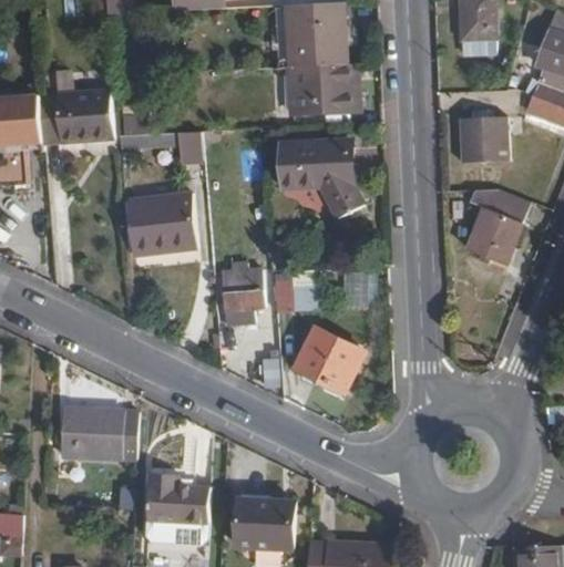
[(131,14),(129,0),(105,0),(108,16),(131,14)]
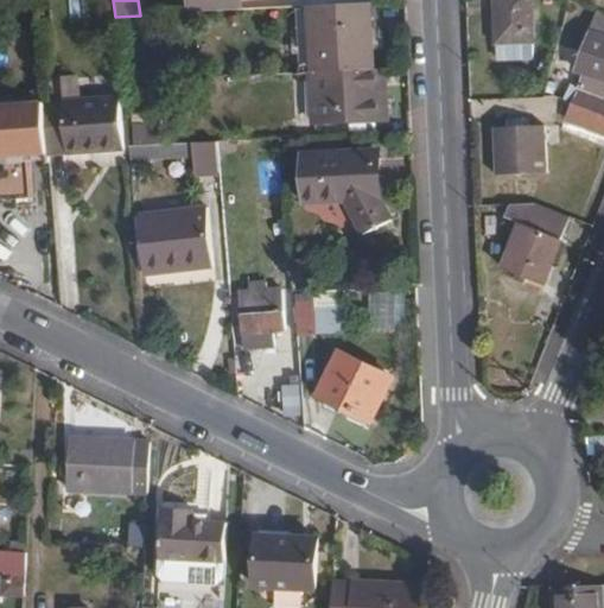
[(237,0),(186,0),(188,13),(239,10),(237,0)]
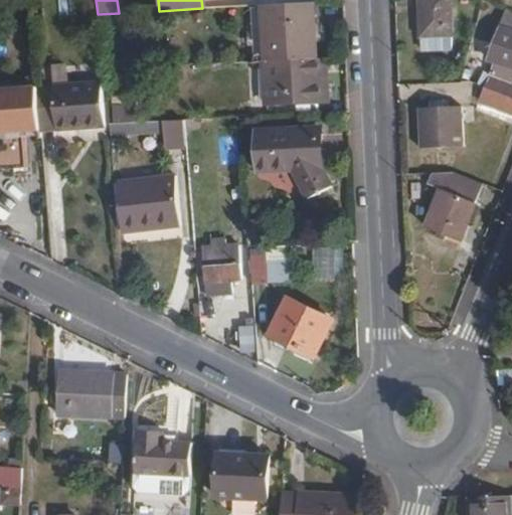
[(417,0),(419,49),(452,48),(450,0),(417,0)]
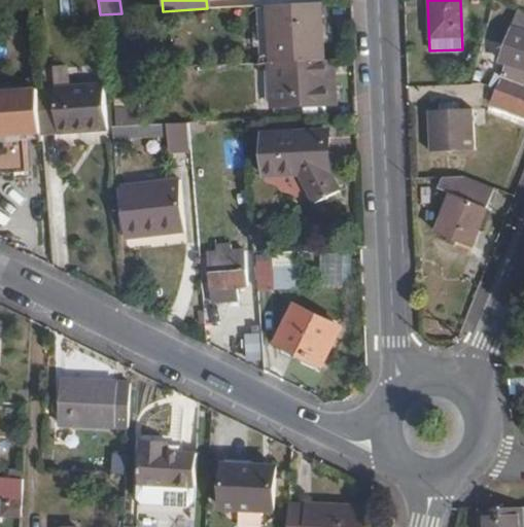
[(319,2),(266,5),(269,63),(323,60),(319,2)]
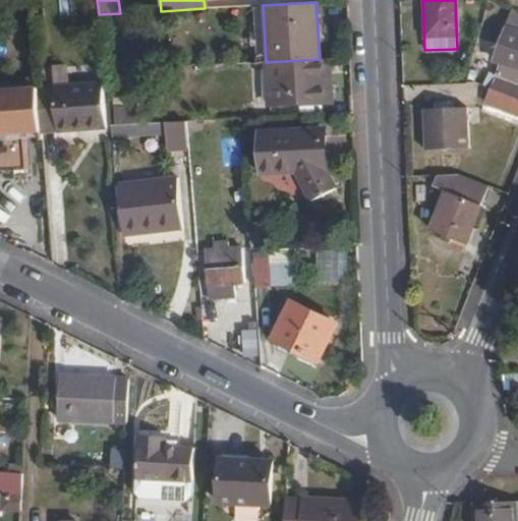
[(517,79),(517,11),(512,9),(493,61),(499,63),(488,88),(517,98),(517,81),(517,79)]
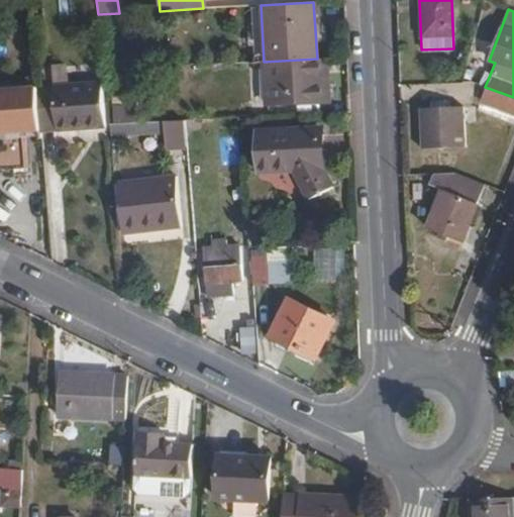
[(264,62),(262,62),(264,104),(327,101),(325,59),(264,62)]
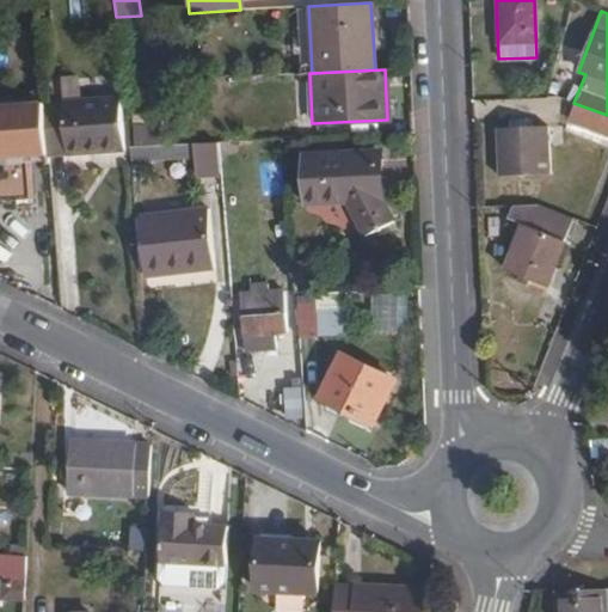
[(41,103),(45,155),(124,150),(120,98),(62,103),(62,91),(41,93),(41,103)]
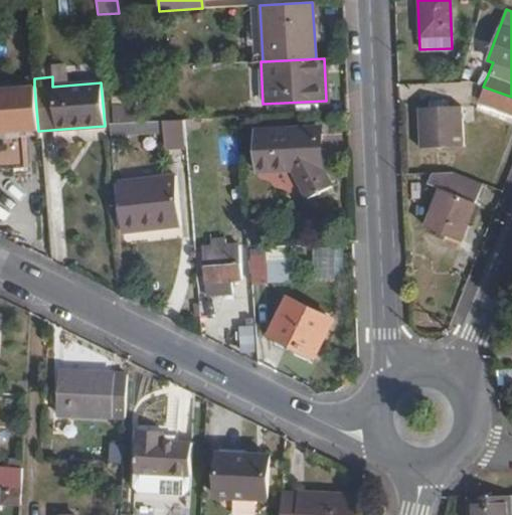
[(34,87),(0,89),(0,134),(38,132),(38,131),(34,87)]
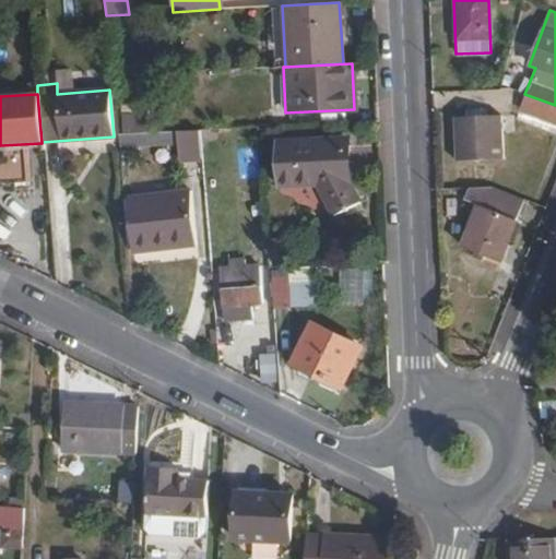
[(555,105),(524,94),(515,118),(555,134),(555,105)]
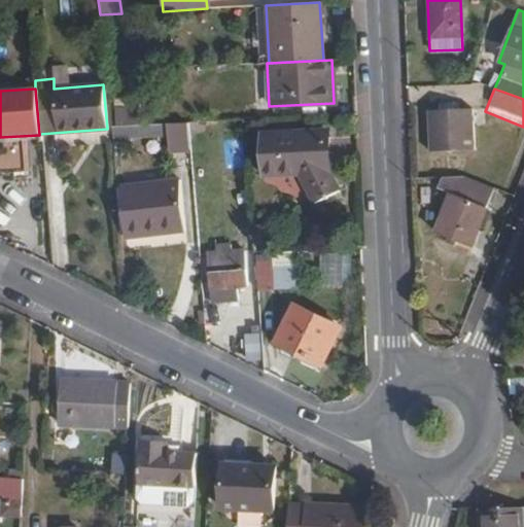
[(115,127),(137,126),(136,106),(114,107),(115,127)]
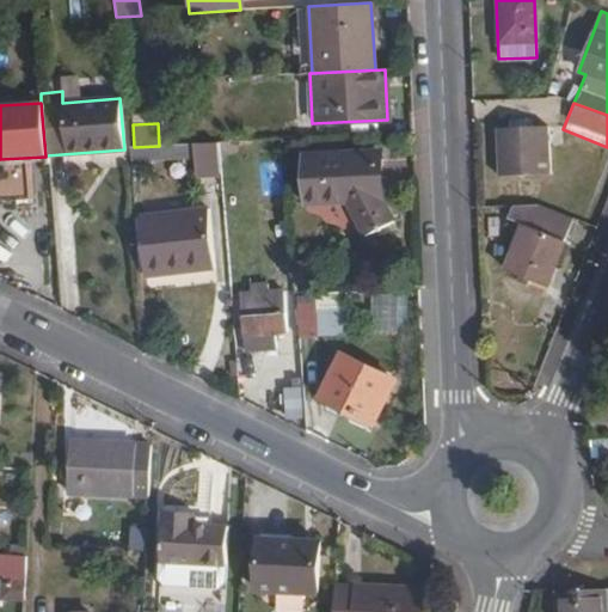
[(547,127),(493,128),(497,177),(550,175),(547,127)]
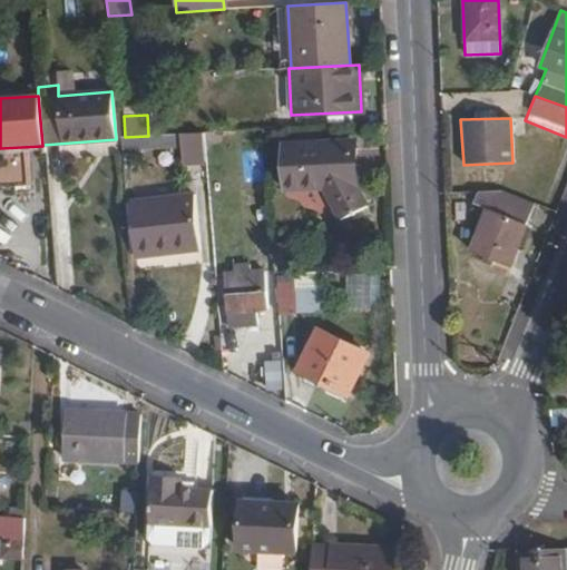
[(204,160),(201,134),(179,135),(181,161),(204,160)]
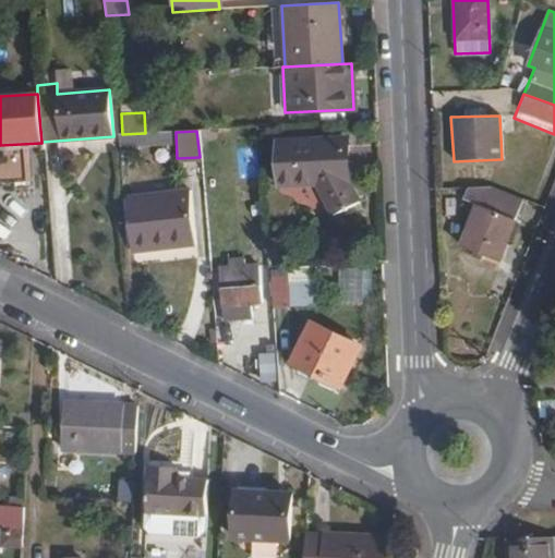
[(347,138),(277,142),(278,185),(317,184),(333,215),(358,203),(347,180),(347,138)]
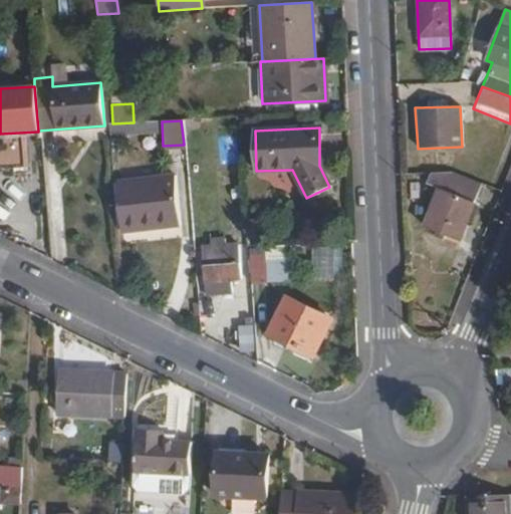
[(0,164),(20,164),(19,146),(0,146),(0,164)]
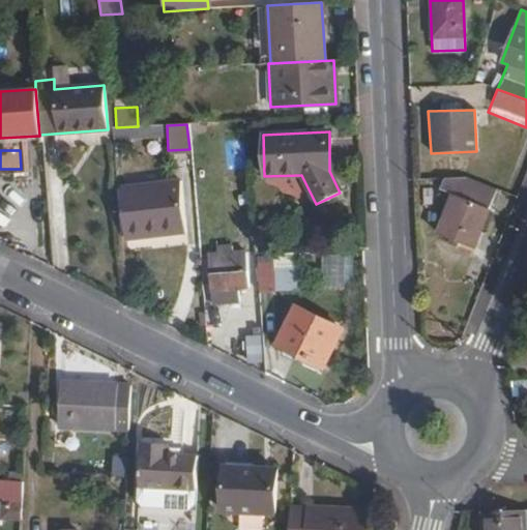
[(496,188),(464,177),(443,178),(439,188),(454,195),(438,235),(472,248),(496,188)]
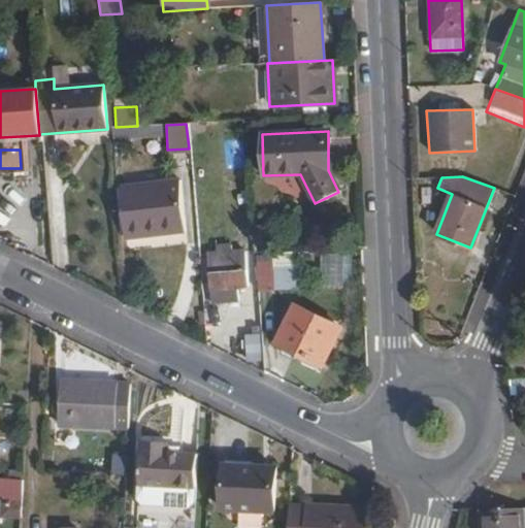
[(179,179),(119,187),(124,239),(185,232),(179,179)]
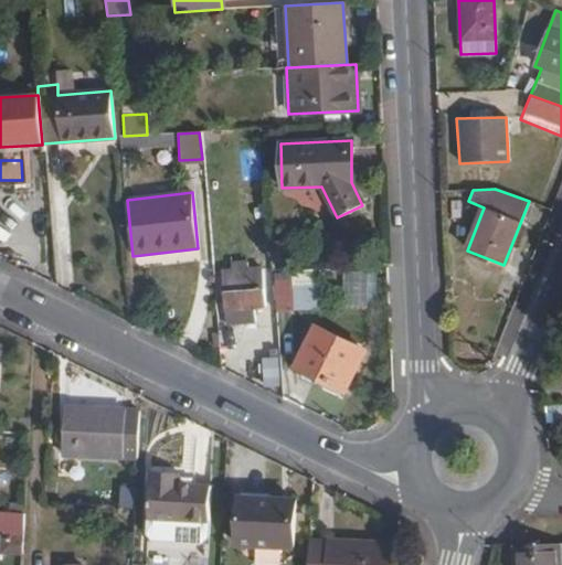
[(220,270),(222,291),(263,288),(261,267),(246,269),(245,262),(230,263),(230,270),(220,270)]
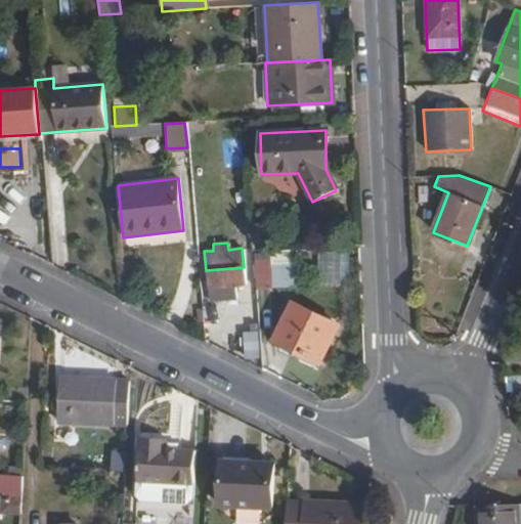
[(255,290),(271,289),(268,252),(253,253),(255,290)]
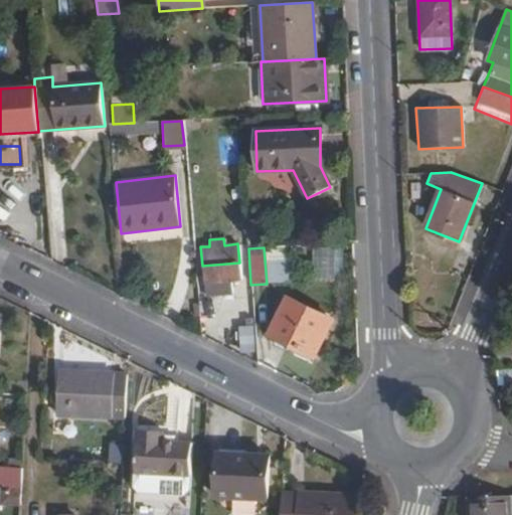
[(285,248),(268,250),(271,282),(288,280),(285,248)]
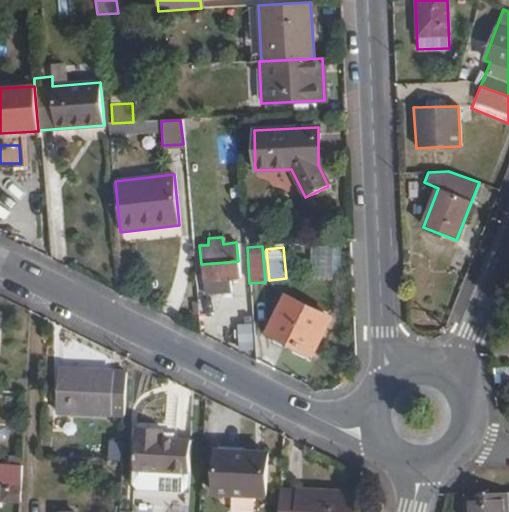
[(342,248),(311,247),(310,274),(340,275),(342,248)]
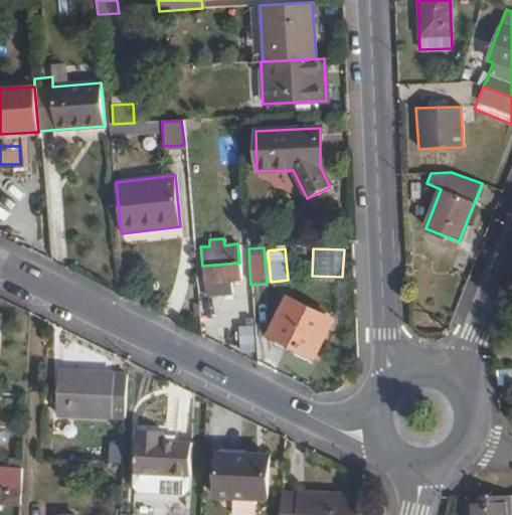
[(202,266),(203,284),(230,282),(240,282),(239,263),(202,266)]
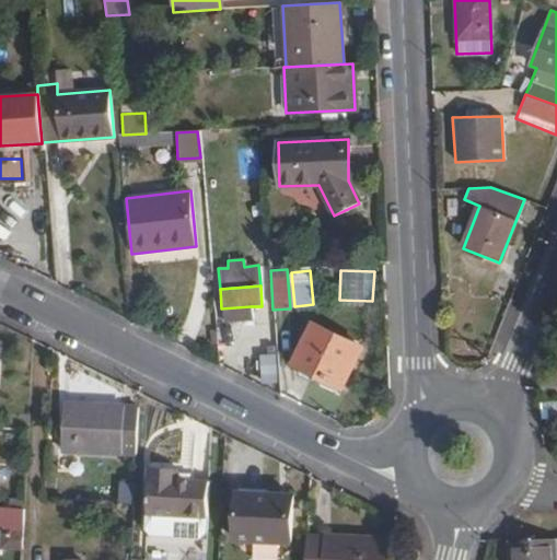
[(221,308),(222,322),(252,319),(251,306),(221,308)]
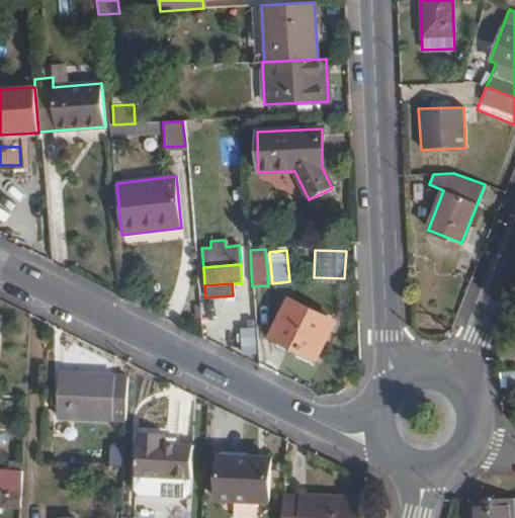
[(315,358),(333,321),(289,299),(271,337),(315,358)]
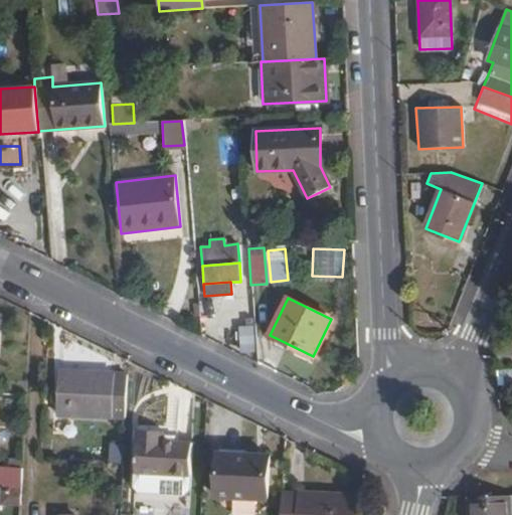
[(251,327),(238,328),(240,353),(253,352),(251,327)]
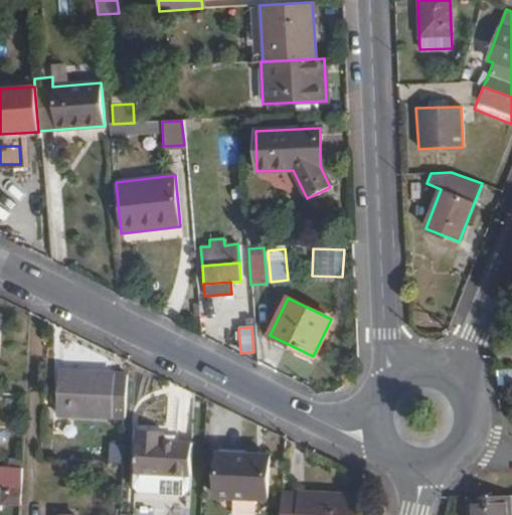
[(123,418),(126,373),(57,371),(55,414),(123,418)]
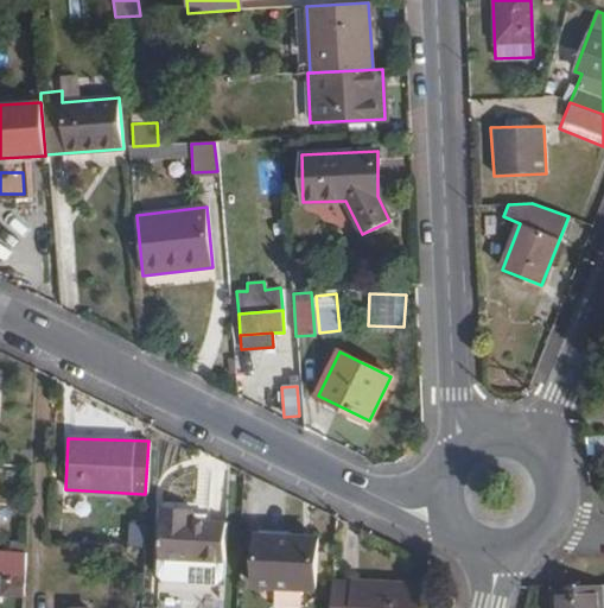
[(160,507),(159,558),(223,561),(226,521),(192,520),(192,510),(160,507)]
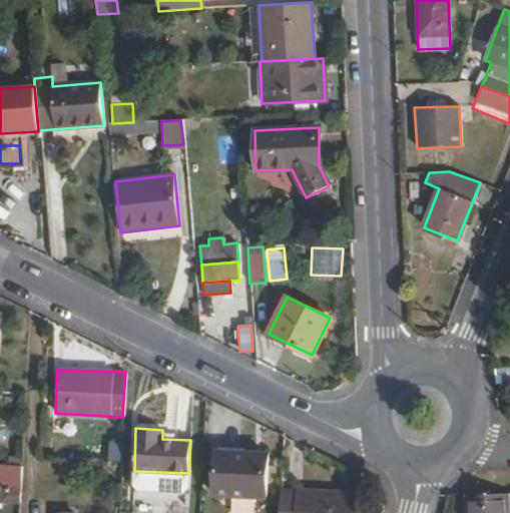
[(268,454),(217,452),(214,494),(265,497),(268,454)]
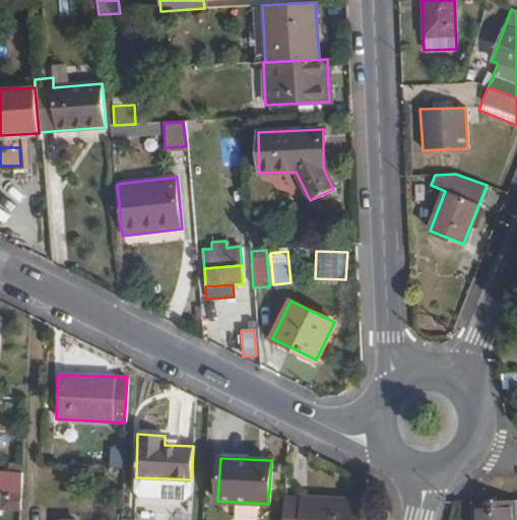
[(19,489),(20,469),(0,468),(0,483),(6,484),(6,489),(19,489)]
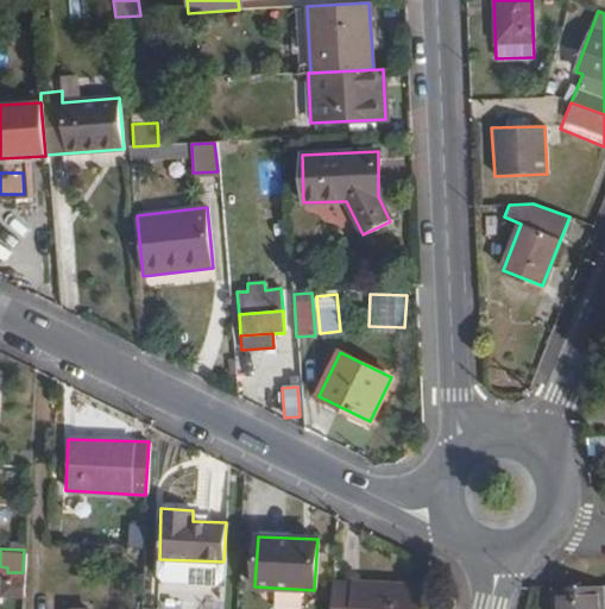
[(421,608),(423,581),(333,576),(331,608),(421,608)]
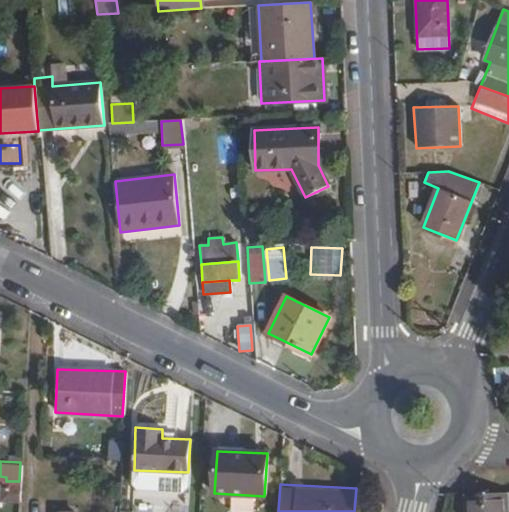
[(501,511),(501,493),(464,497),(464,511),(501,511)]
